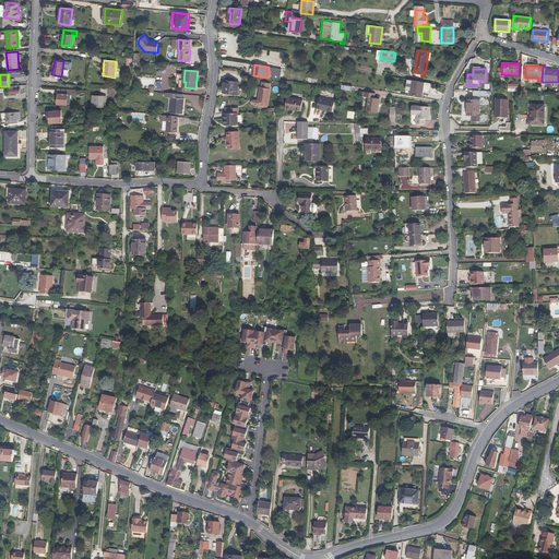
[(239,83),(225,80),(223,93),(237,95),(239,83)]
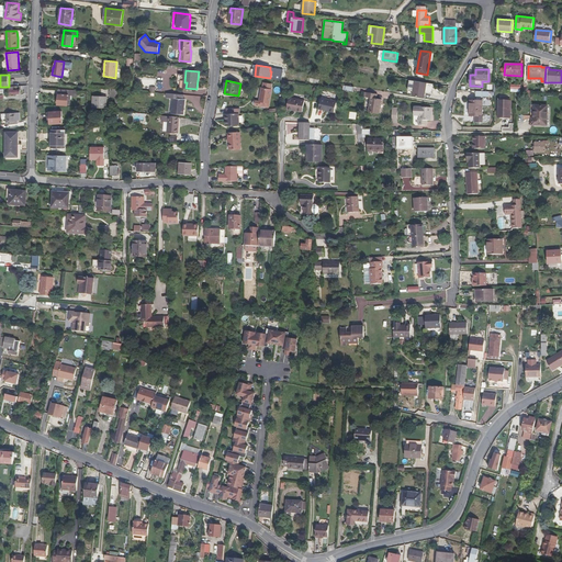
[(413,91),(412,96),(425,98),(427,82),(415,80),(413,91)]
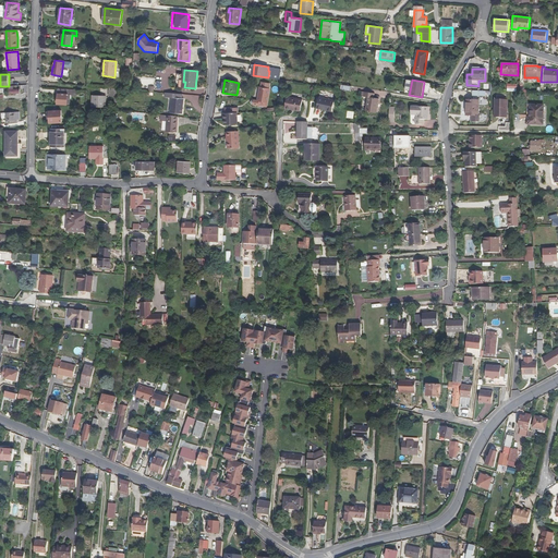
[(266,107),(269,88),(259,87),(257,100),(254,99),(253,105),(266,107)]
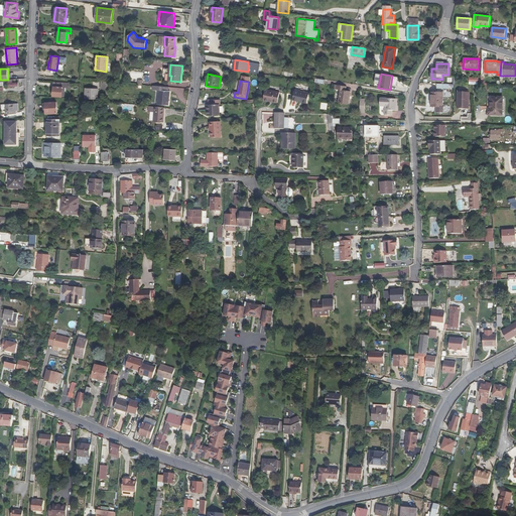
[(73,89),(74,83),(53,82),(52,96),(62,97),(62,88),(73,89)]
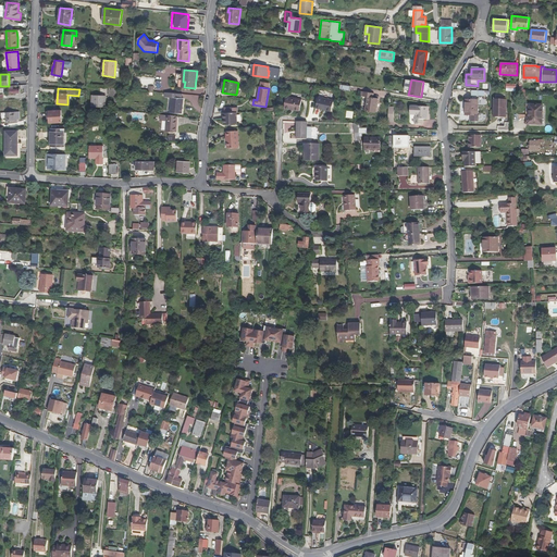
[(374,94),(363,91),(362,96),(368,97),(366,111),(375,112),(379,98),(373,98),(374,94)]
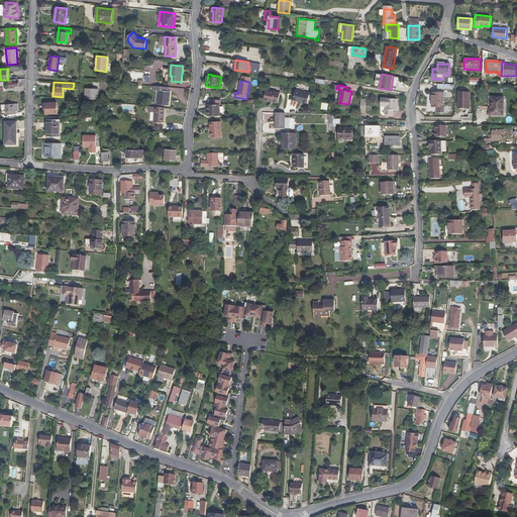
[(169,87),(152,86),(152,90),(159,91),(158,104),(169,105),(170,92),(169,91),(169,87)]
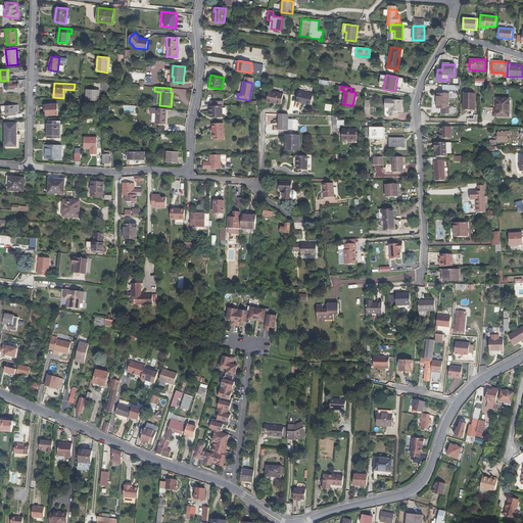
[(99,90),(87,89),(86,100),(99,100),(99,90)]
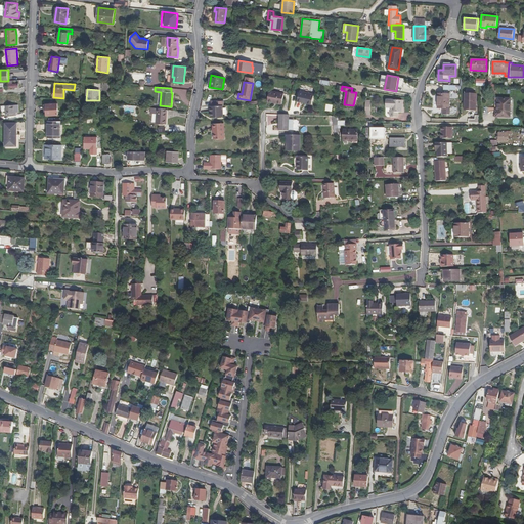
[(276,102),(276,103),(282,104),(285,93),(269,90),(267,100),(276,102)]
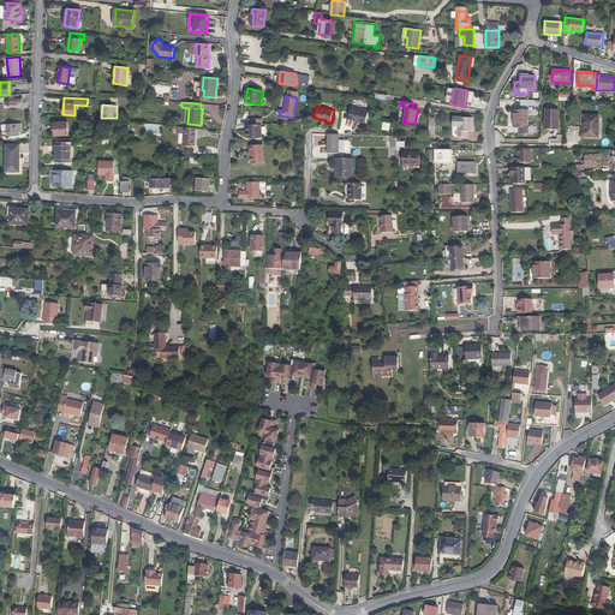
[(369,112),(352,107),(348,119),(366,123),(369,112)]
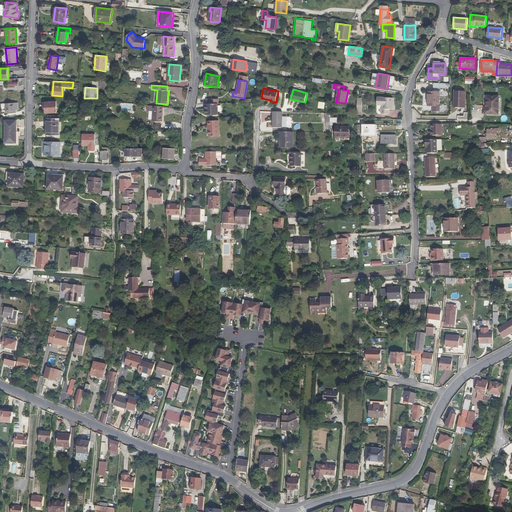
[(439,92),(428,92),(428,106),(433,106),(433,112),(440,112),(440,106),(439,106),(439,92)]
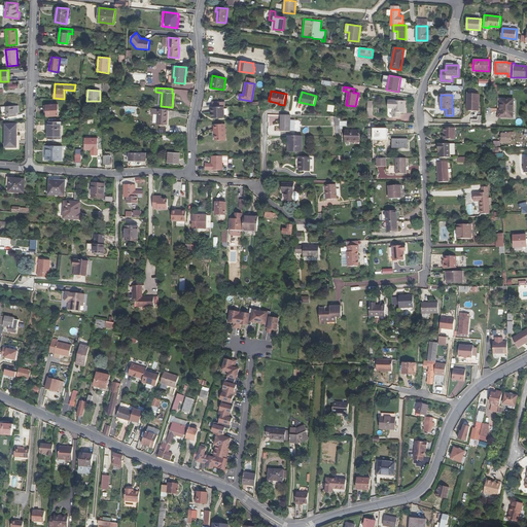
[(479,95),(467,95),(467,111),(472,111),(472,110),(479,110),(479,95)]
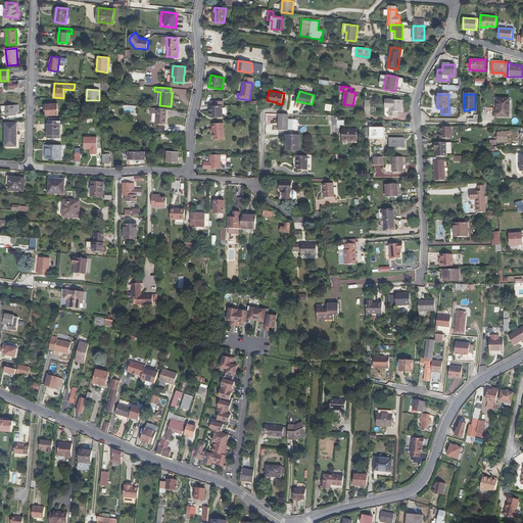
[(509,117),(510,98),(496,98),(496,110),(495,110),(495,116),(509,117)]
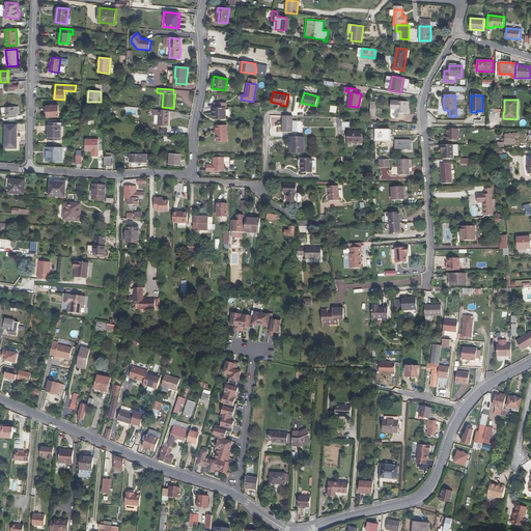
[(408,102),(397,102),(391,101),(391,109),(396,110),(396,113),(395,113),(395,118),(403,119),(404,114),(408,114),(408,102)]
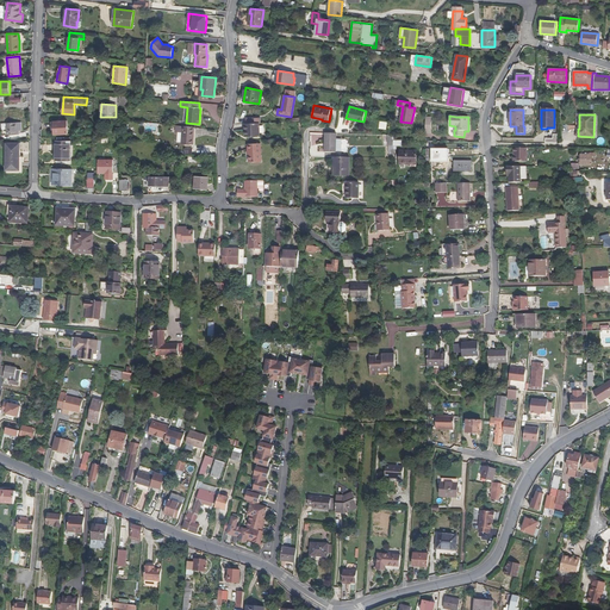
[(68,134),(67,120),(54,122),(55,135),(68,134)]
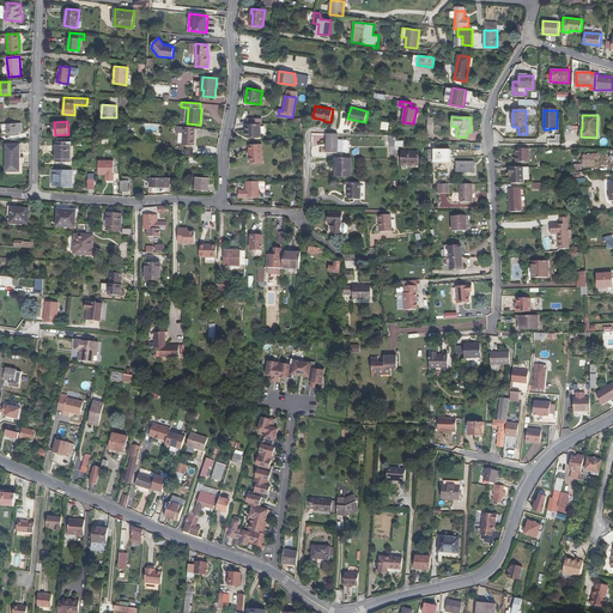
[(17,135),(17,123),(7,123),(7,135),(17,135)]
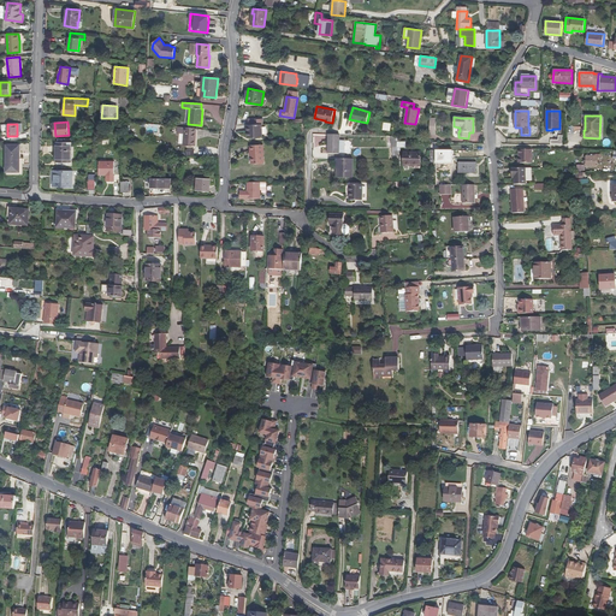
[(261,124),(247,125),(248,138),(262,137),(261,124)]
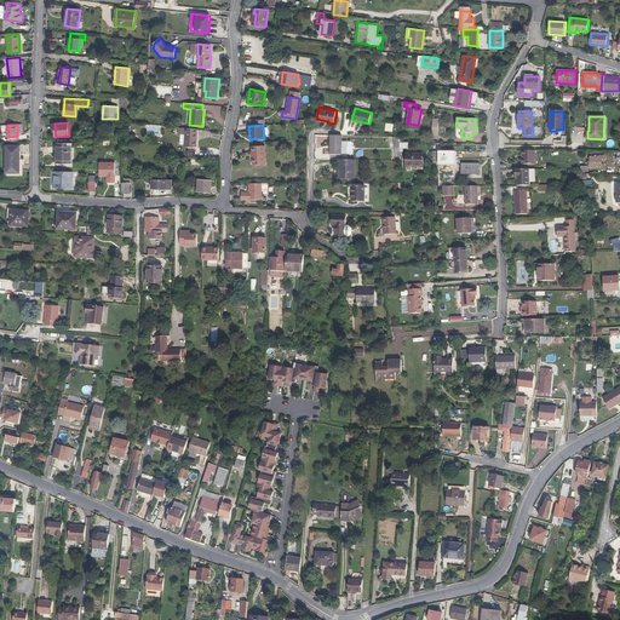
[(184,147),(196,147),(196,141),(195,141),(196,130),(185,128),(185,135),(184,147)]
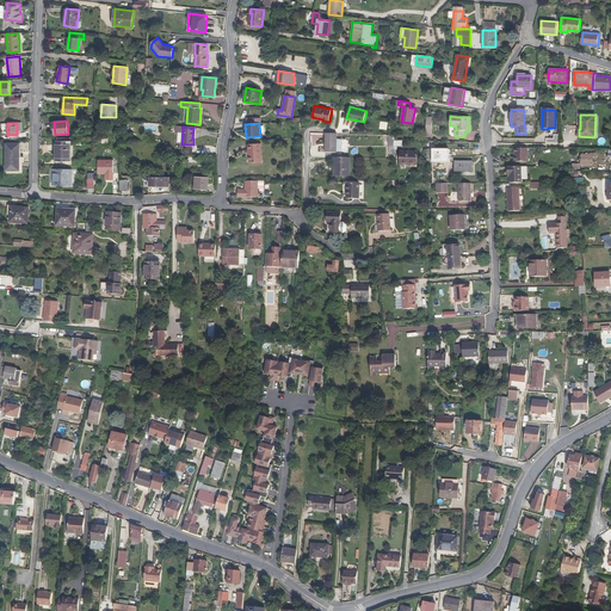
[(340,136),(340,134),(326,134),(325,153),(337,153),(337,152),(343,152),(343,140),(337,140),(337,136),(340,136)]
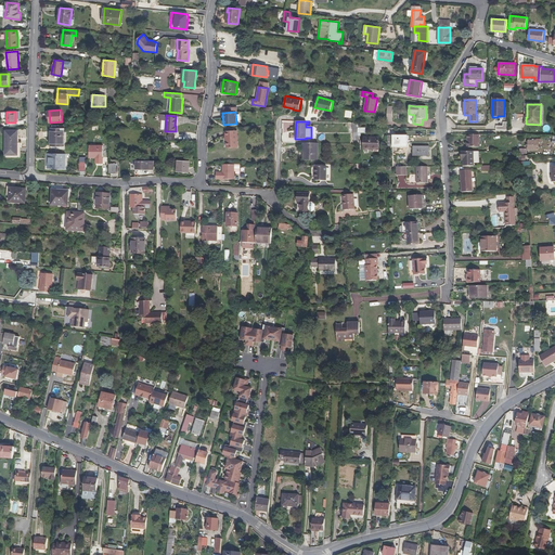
[(52,141),(52,146),(64,146),(64,128),(51,128),(50,141),(52,141)]
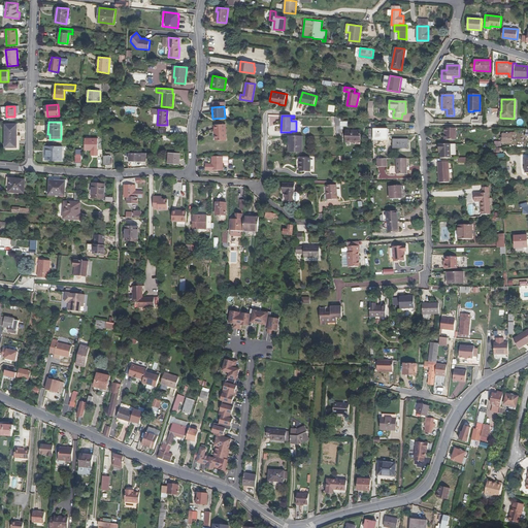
[(17,147),(17,124),(5,124),(5,147),(17,147)]
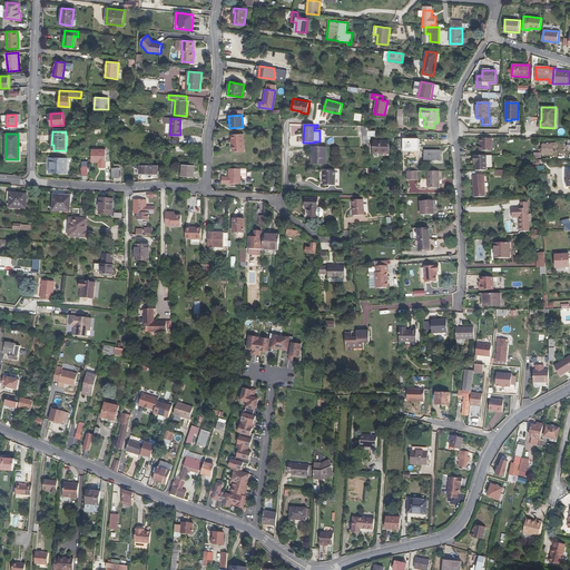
[(244,151),(244,134),(231,135),(232,140),(233,151),(244,151)]
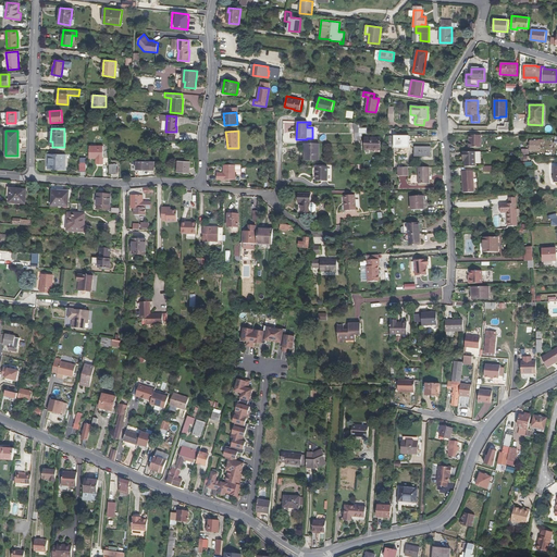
[(409,136),(394,135),(394,136),(394,147),(394,148),(409,149),(409,136)]
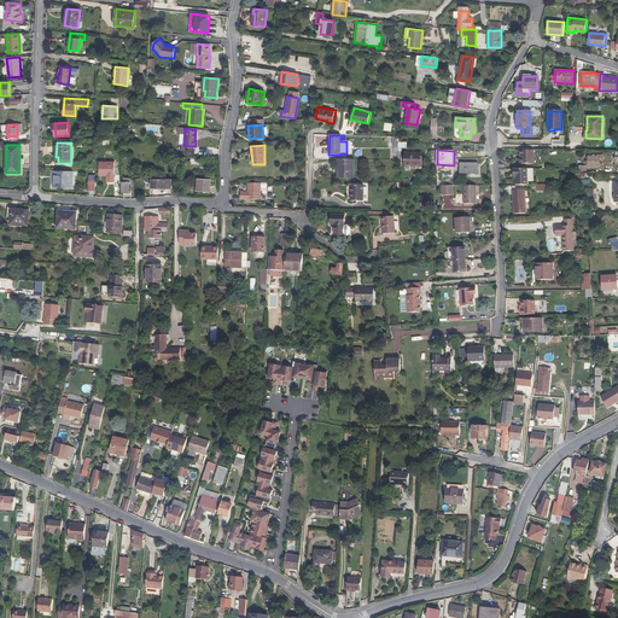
[(534,150),(520,150),(520,163),(534,164),(534,150)]
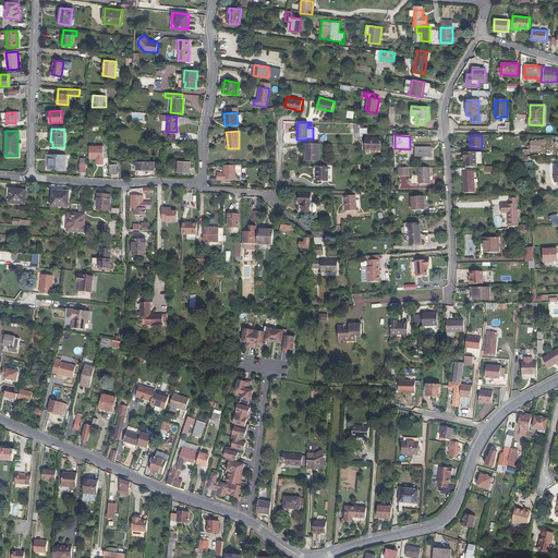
[(381,149),(381,138),(366,138),(366,150),(372,150),(372,148),(381,149)]
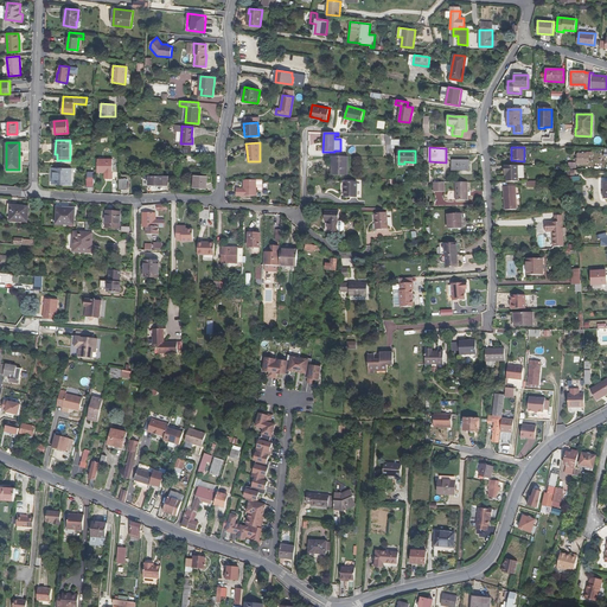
[(589,154),(577,154),(577,164),(589,164),(589,154)]
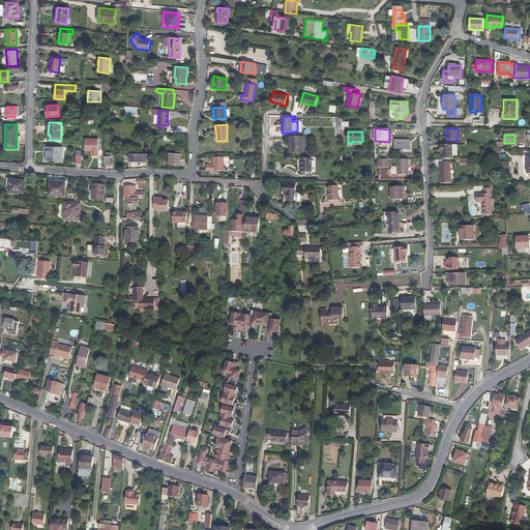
[(303,137),(291,137),(291,148),(290,148),(290,153),(303,153),(303,137)]
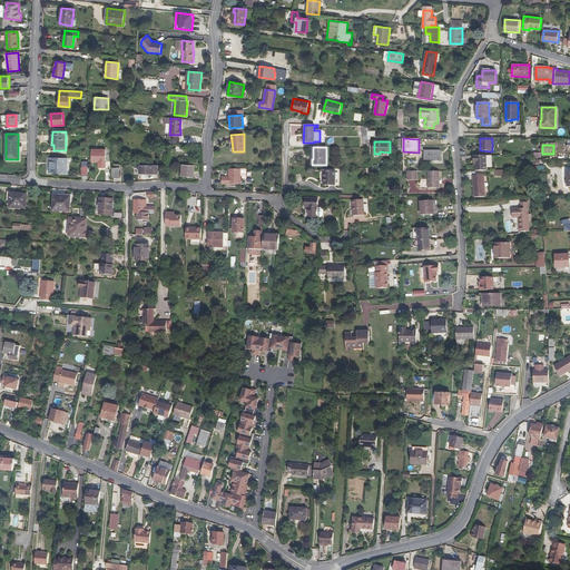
[(105,149),(91,149),(91,161),(105,161),(105,149)]
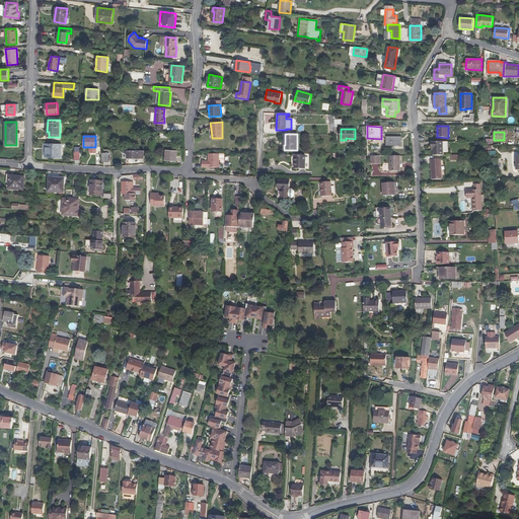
[(401,137),(386,137),(386,146),(401,146),(401,137)]
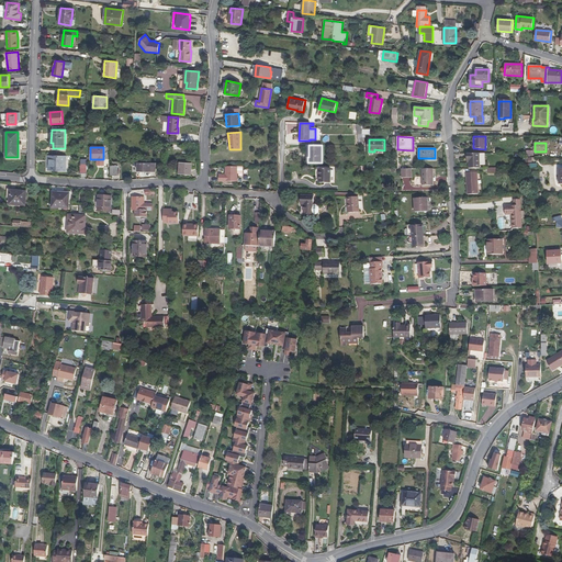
[(480,154),(467,154),(468,161),(469,161),(469,163),(469,169),(480,168),(480,165),(480,154)]
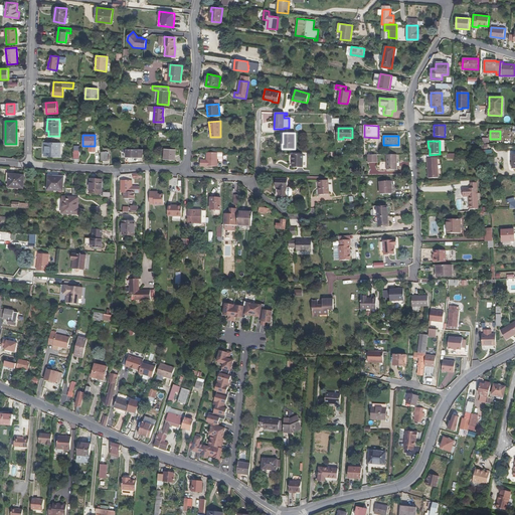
[(60,143),(44,142),(44,156),(60,157),(60,143)]
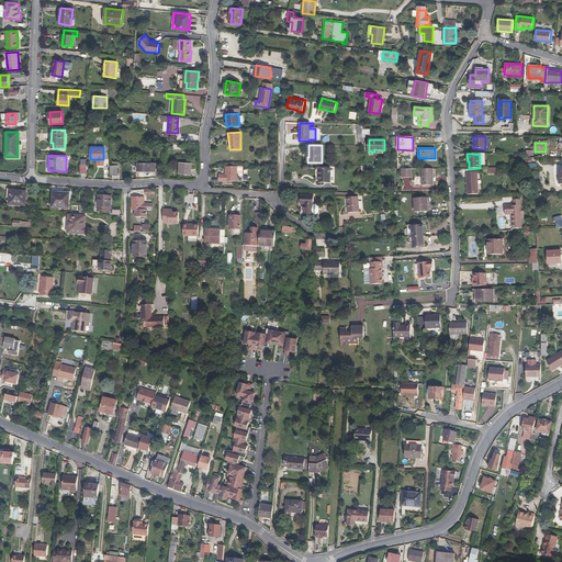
[(192,175),(192,164),(179,164),(179,175),(192,175)]
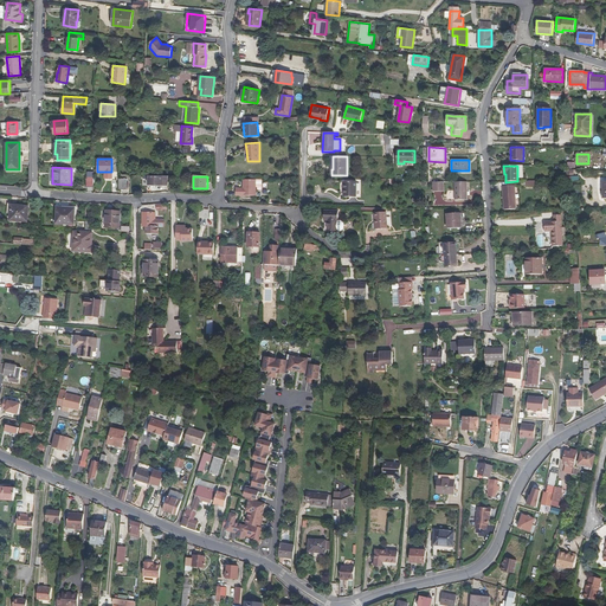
[(256,195),(256,180),(245,180),(245,185),(243,185),(243,188),(236,188),(236,195),(256,195)]
